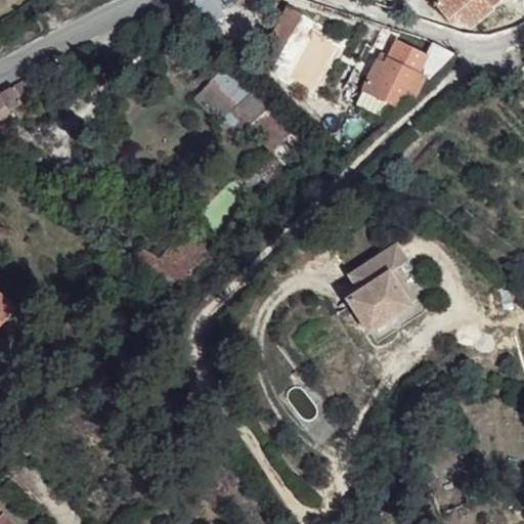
[(432,0),(451,24),(461,16),(470,28),(493,8),(492,6),(499,0),(432,0)]
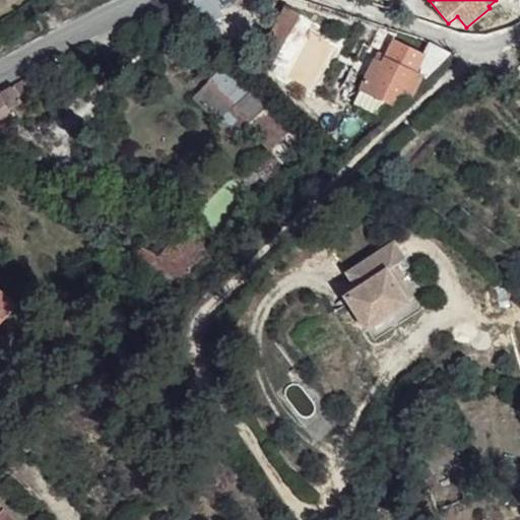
[(280,12),(296,20),(300,14),(284,5),(280,12)]
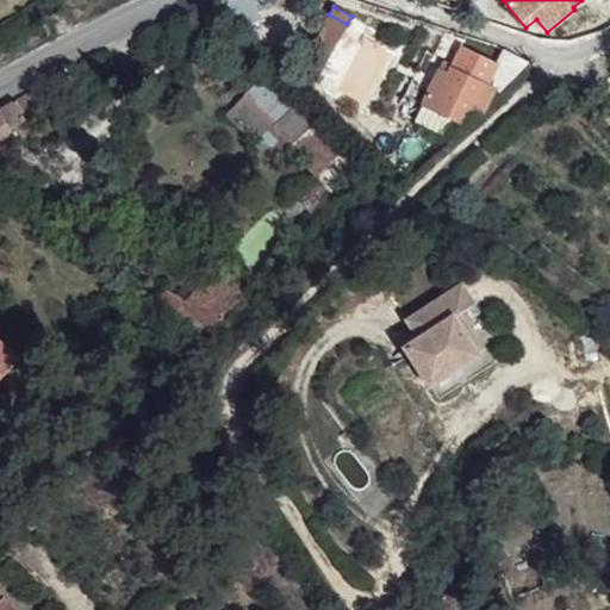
[(60,11),(48,17),(54,29),(67,23),(60,11)]
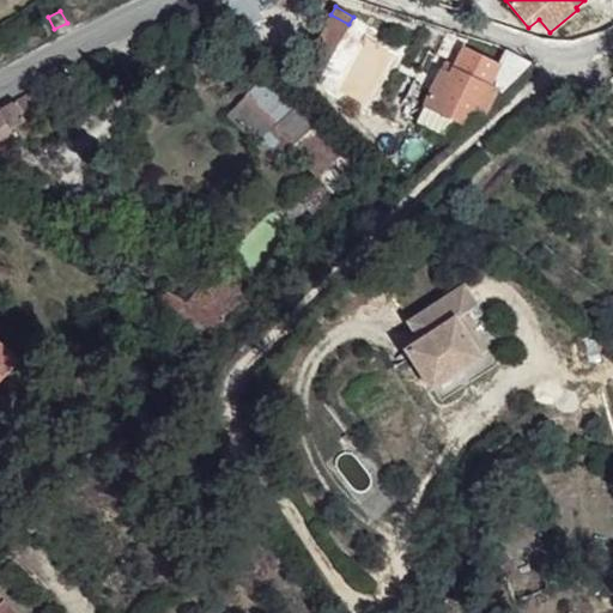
[(331,14),(310,55),(326,64),(349,24),(331,14)]
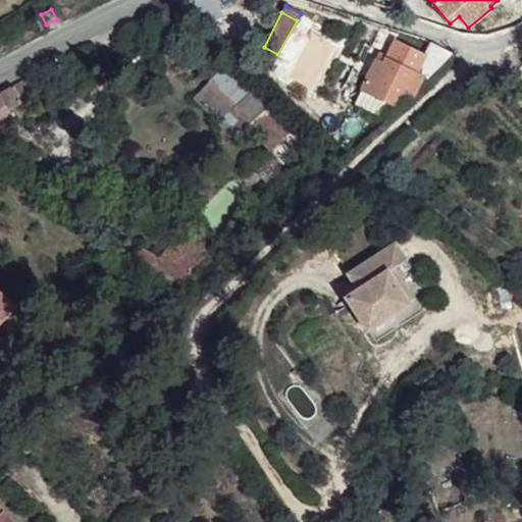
[(167,21),(161,27),(165,33),(172,28),(167,21)]
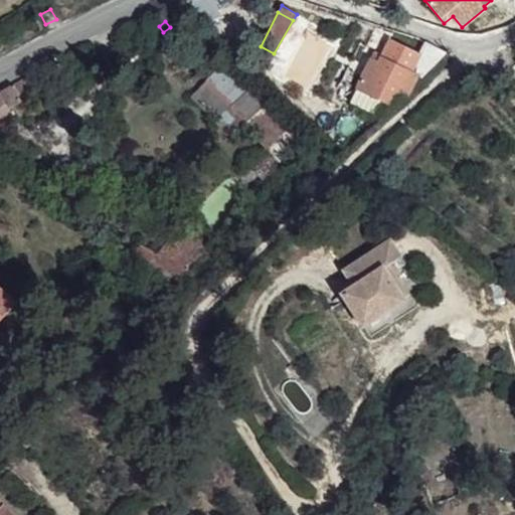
[(357,90),(392,107),(394,102),(399,104),(405,93),(407,94),(417,75),(420,77),(445,53),(425,44),(420,53),(390,39),(381,56),(378,61),(371,58),(357,90)]
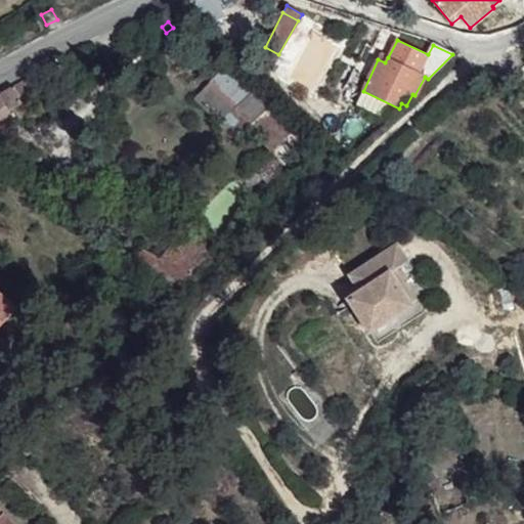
[(262,53),(271,69),(278,54),(265,47),(262,53)]
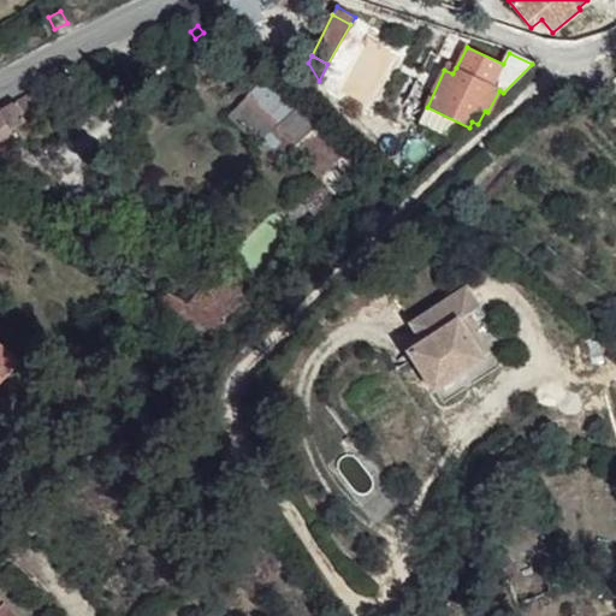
[(456,67),(448,63),(444,70),(452,73),(456,67)]
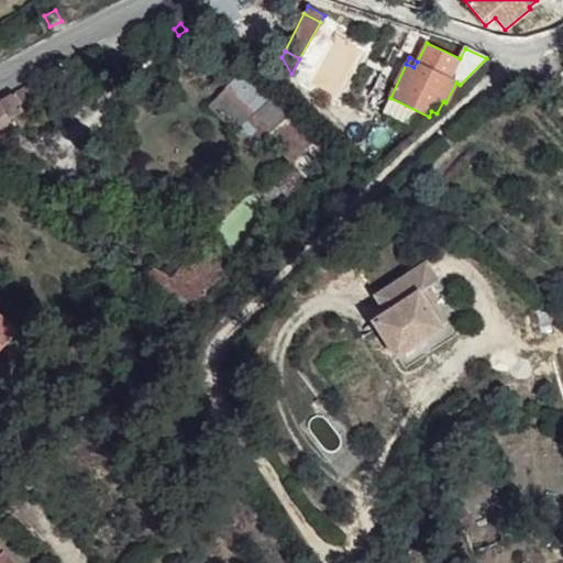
[(232,87),(255,112),(277,91),(251,64),(232,87)]
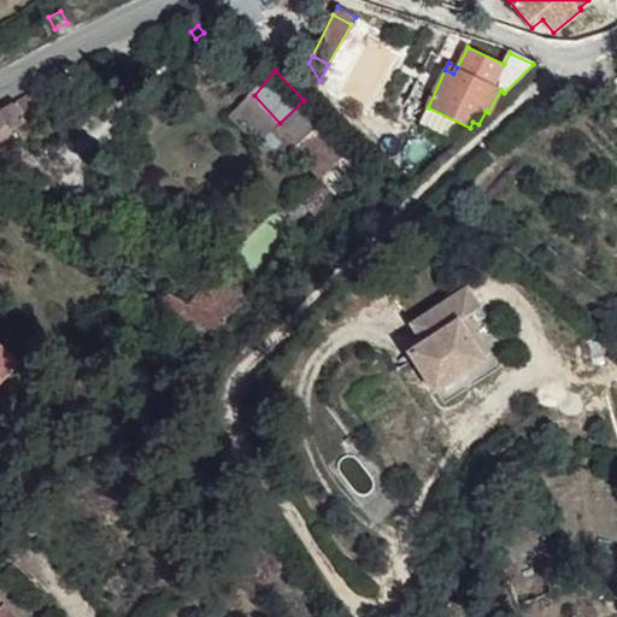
[(0,150),(16,139),(11,131),(47,107),(46,105),(56,99),(47,86),(13,101),(0,109),(0,150)]
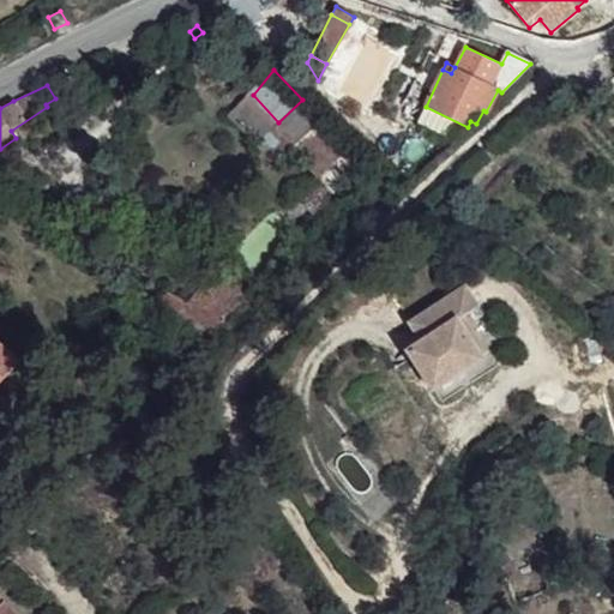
[(315,113),(302,100),(278,122),(276,125),(294,145),(292,146),(315,173),(338,199),(368,173),(319,124),(315,113)]
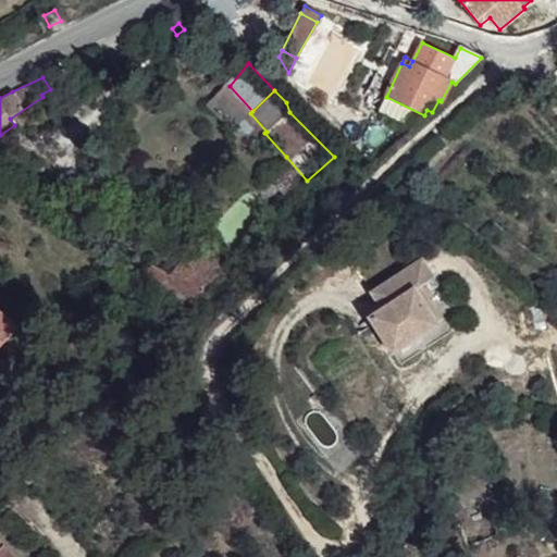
[(386,97),(379,111),(417,130),(424,115),(386,97)]
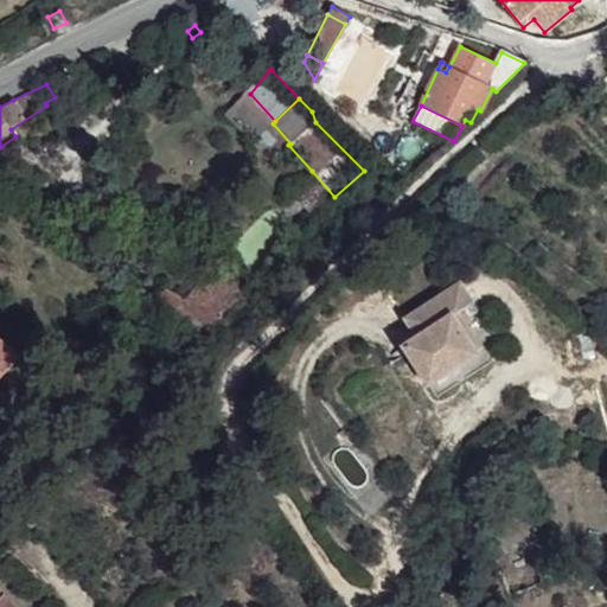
[(172,312),(173,312),(203,336),(246,288),(222,268),(210,280),(205,275),(183,302),(180,301),(172,312)]
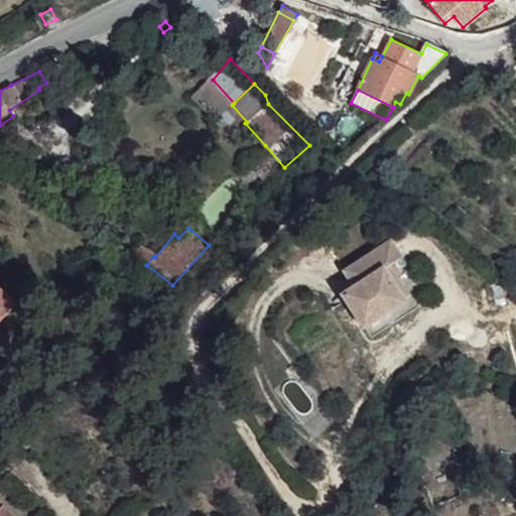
[(344,294),(364,327),(405,301),(385,268),(402,258),(391,241),(345,270),(355,286),(344,294)]
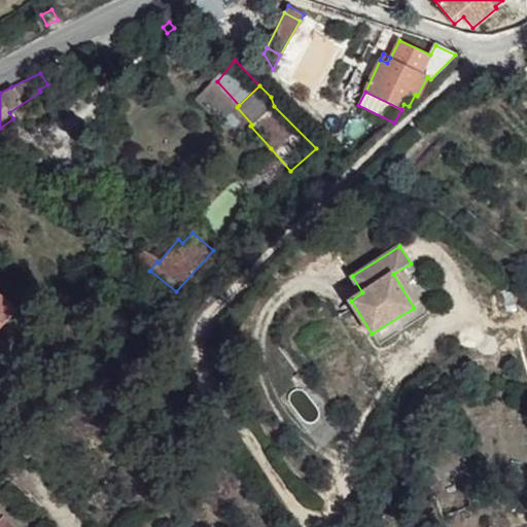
[(115,253),(107,264),(119,273),(128,261),(115,253)]
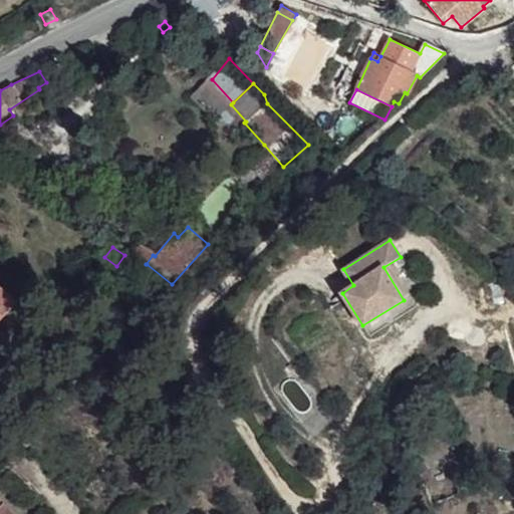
[(124,255),(137,266),(143,271),(147,264),(146,264),(129,250),(124,255)]
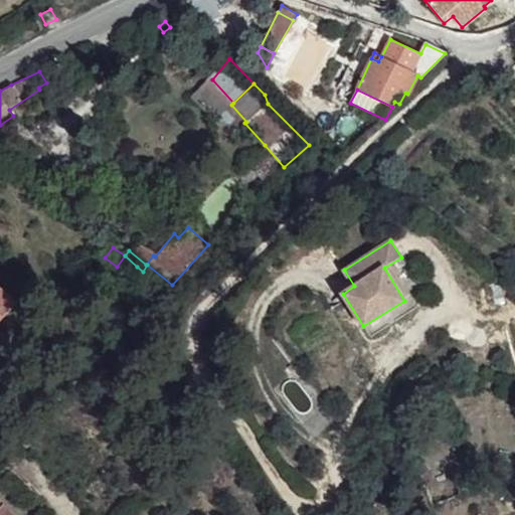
[(0,320),(15,302),(0,288),(0,320)]
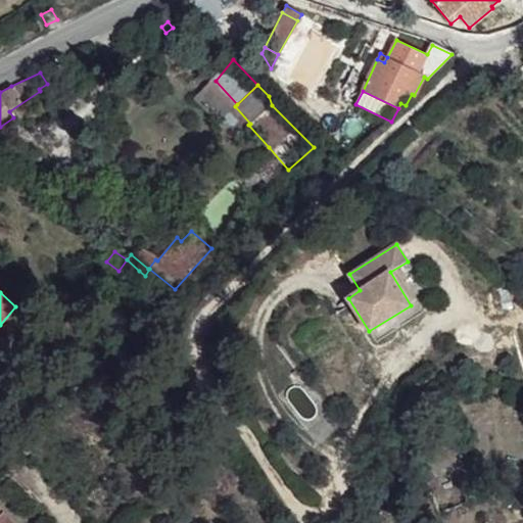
[(52,414),(43,426),(50,431),(59,418),(52,414)]
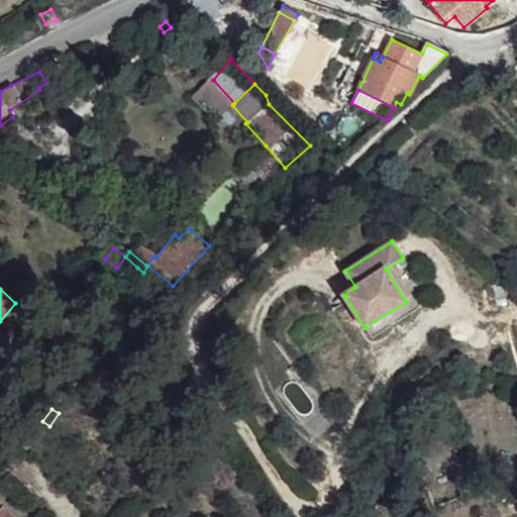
[(0,516),(13,516),(4,507),(0,510),(0,516)]
